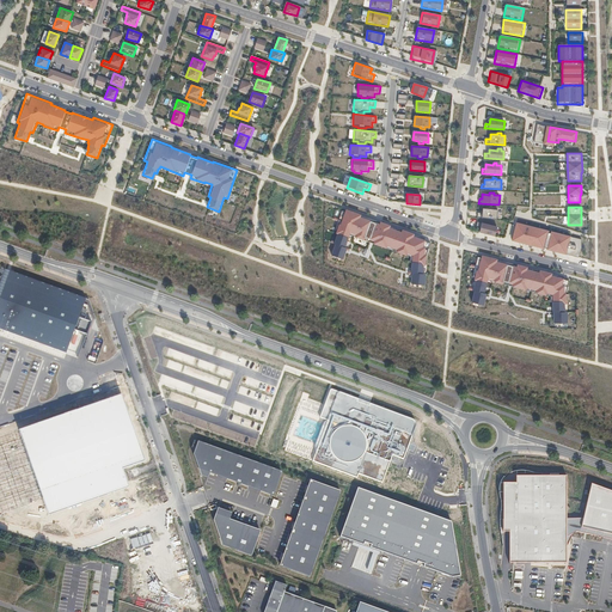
[(497,219),(499,210),(485,209),(485,212),(482,213),(477,213),(477,218),(497,219)]
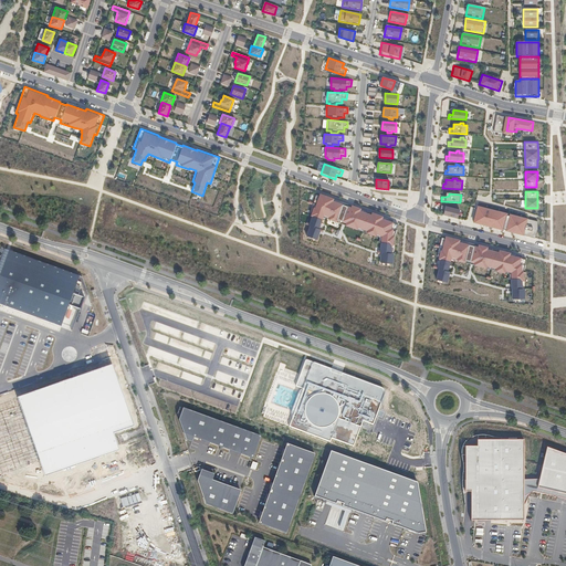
[(333,199),(321,195),(320,196),(316,195),(310,212),(312,213),(311,215),(313,216),(310,226),(311,226),(307,236),(316,239),(320,229),(317,229),(323,216),(336,220),(337,219),(347,222),(346,224),(357,229),(357,228),(367,231),(367,232),(381,238),(379,263),(392,264),(394,253),(390,253),(391,245),(392,245),(394,236),(397,224),(381,219),(383,217),(371,212),(371,215),(360,211),(360,209),(353,206),(352,208),(347,207),(348,205),(339,201),(338,203),(333,200),(333,199)]
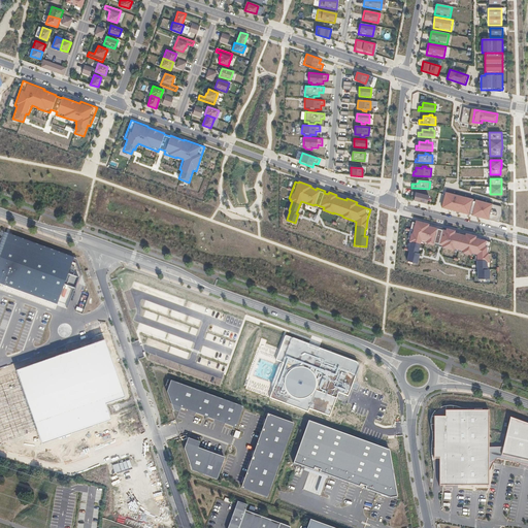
[(439,190),(436,205),(499,222),(500,217),(502,208),(500,202),(497,198),(486,195),(486,193),(448,183),(446,191),(439,190)]
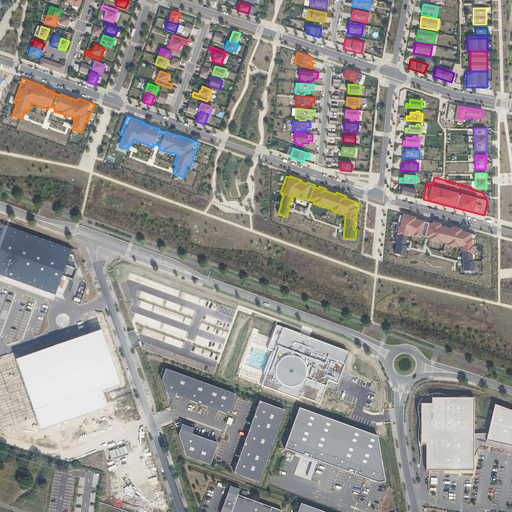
[(416,190),(400,186),(398,190),(402,191),(401,195),(414,199),(416,190)]
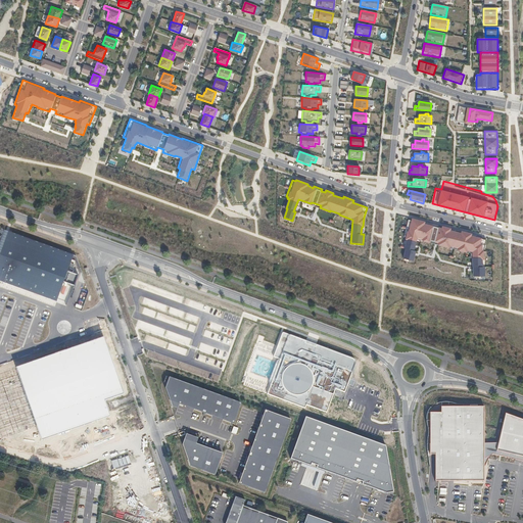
[(424,219),(411,216),(406,238),(401,255),(412,258),(414,248),(413,247),(416,238),(470,252),(472,274),(484,274),(482,236),(471,233),(471,231),(460,229),(460,230),(450,228),(450,226),(440,224),(439,225),(423,221),(424,219)]
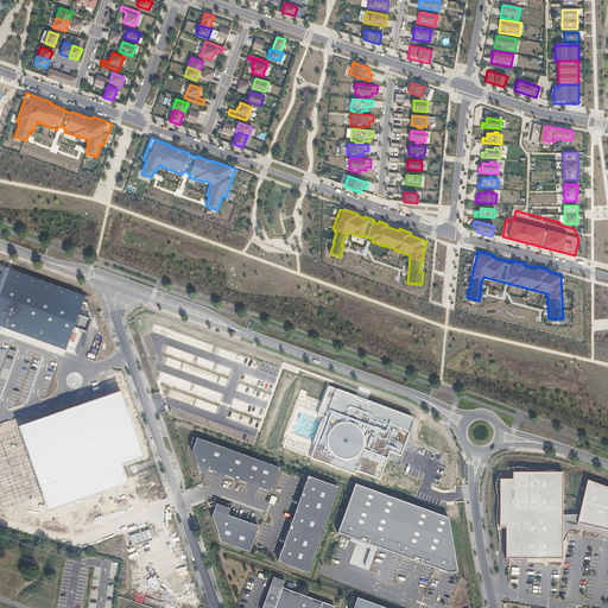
[(0,291),(2,292),(11,270),(5,267),(0,280),(0,291)]
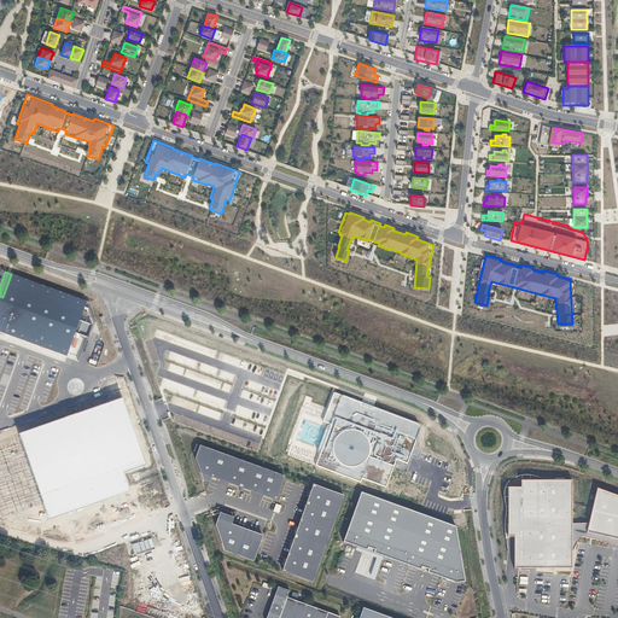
[(87,302),(11,274),(3,297),(0,296),(0,332),(66,357),(75,333),(88,338),(93,325),(80,321),(87,302)]
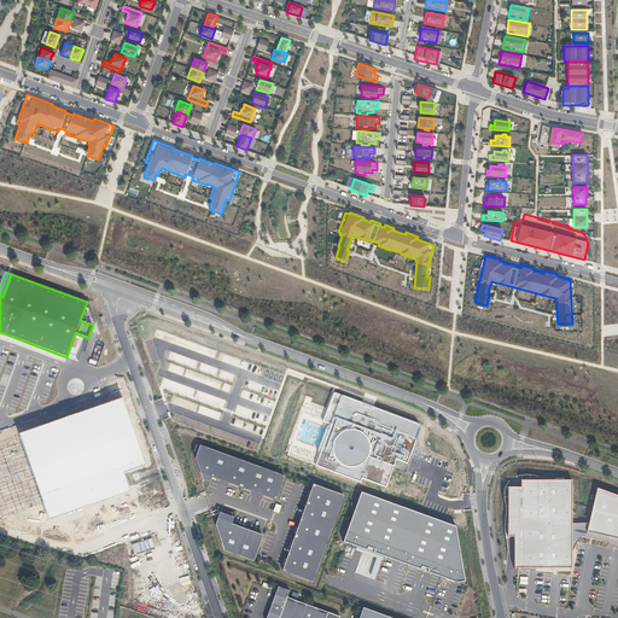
[(369,404),(336,392),(324,421),(332,425),(327,427),(321,443),(318,450),(320,456),(316,466),(360,483),(362,478),(386,487),(396,459),(407,464),(419,430),(419,426),(415,423),(369,404)]
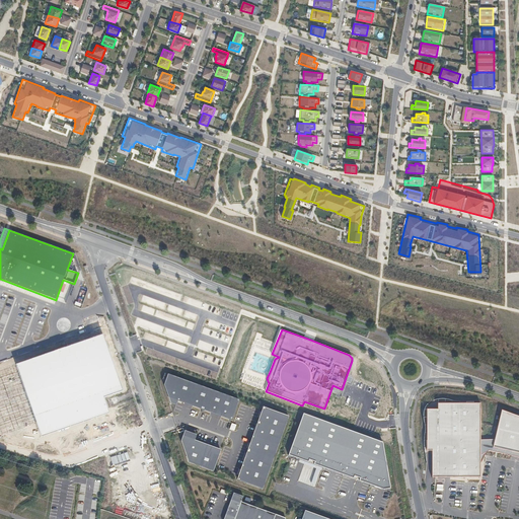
[(125,392),(103,332),(0,369),(0,434),(35,422),(42,438),(109,414),(104,399),(125,392)]
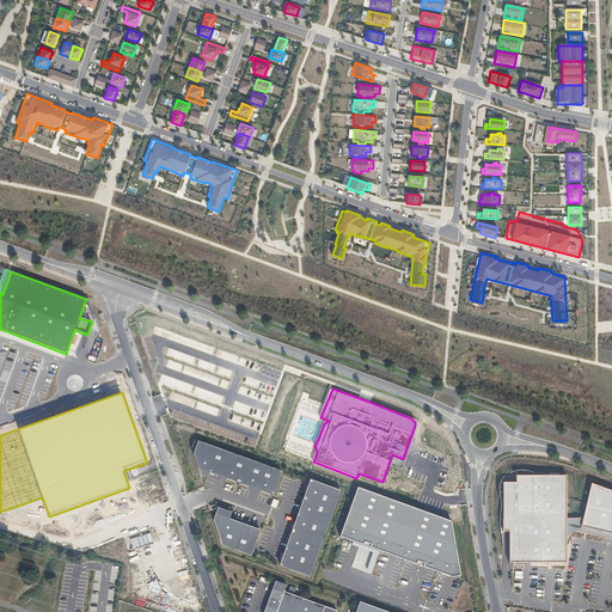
[(274,491),(280,470),(197,439),(191,451),(202,473),(208,476),(209,470),(274,491)]
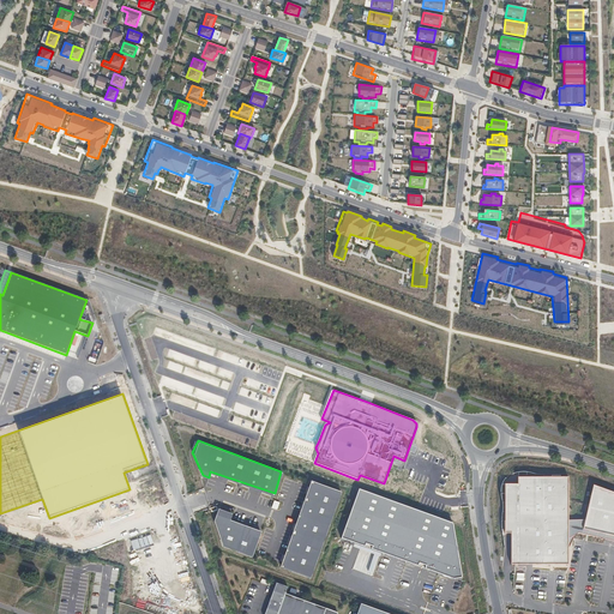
[(569,477),(517,477),(517,485),(504,485),(504,530),(511,530),(511,565),(567,565),(567,549),(569,521),(569,477)]
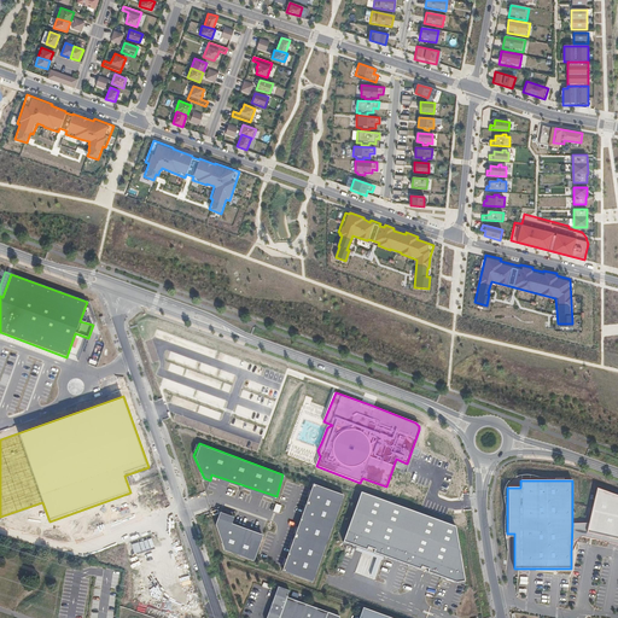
[(314,579),(343,494),(313,483),(281,569),(314,579)]
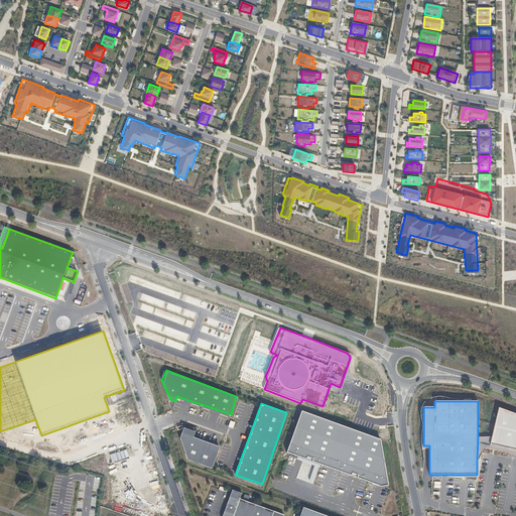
[(515,414),(498,408),(491,438),(490,445),(515,450),(515,414)]
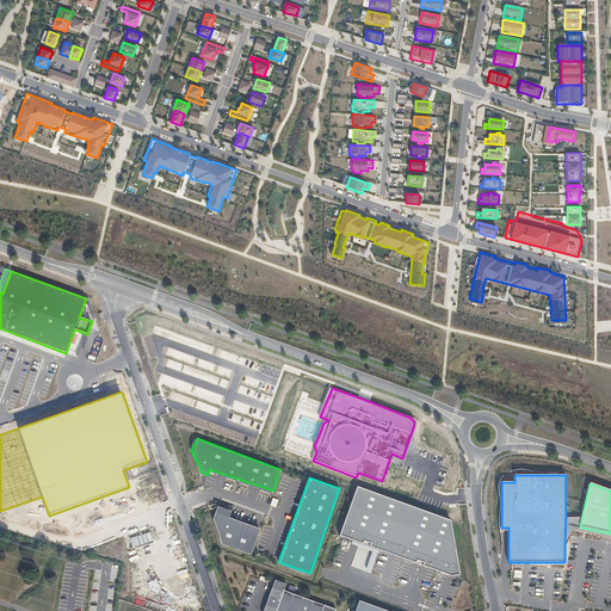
[(450,522),(357,487),(339,536),(451,576),(460,575),(450,522)]
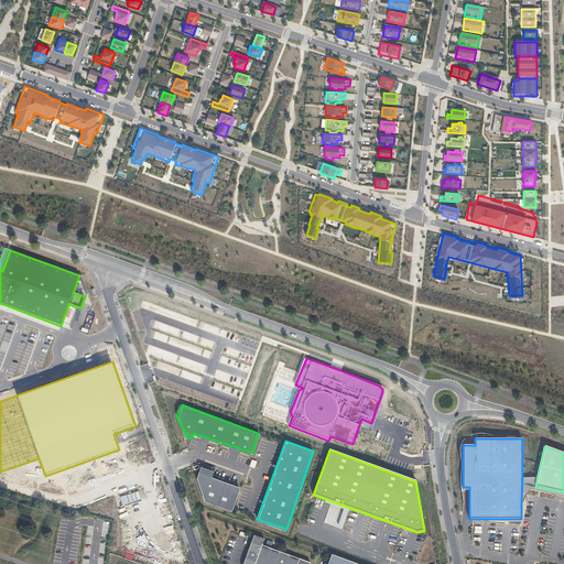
[(232,509),(240,487),(212,476),(214,469),(201,465),(196,478),(204,500),(232,509)]
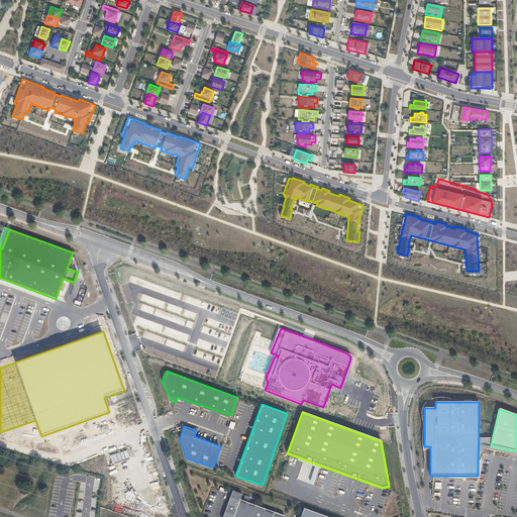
[(492,439),(479,438),(478,462),(484,450),(487,449),(516,455),(516,451),(491,446),(492,439)]
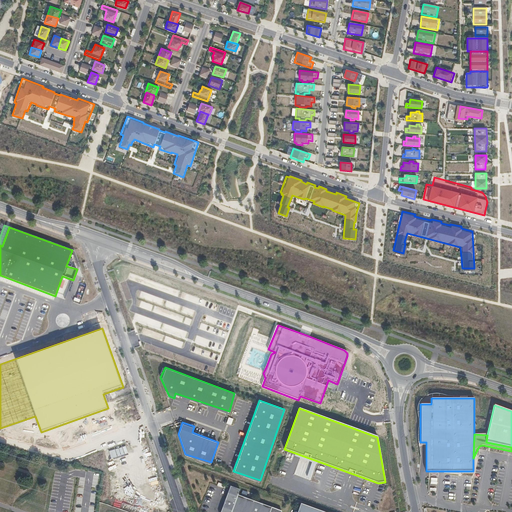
[(106,452),(108,459),(132,451),(129,444),(106,452)]
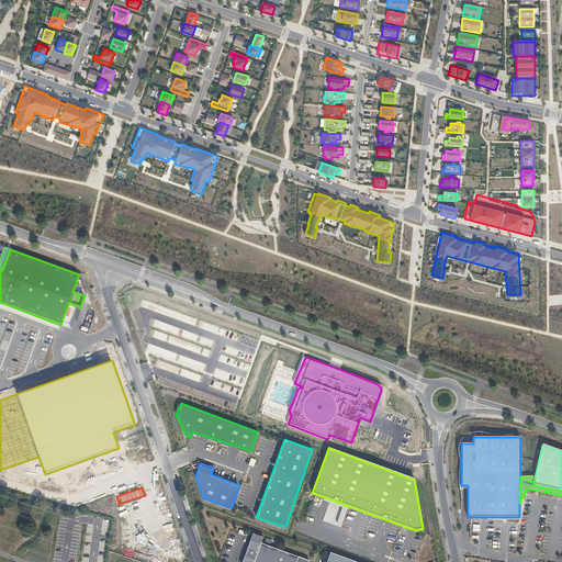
[(263,538),(253,534),(242,561),(296,561),(299,558),(261,543),(263,538)]
